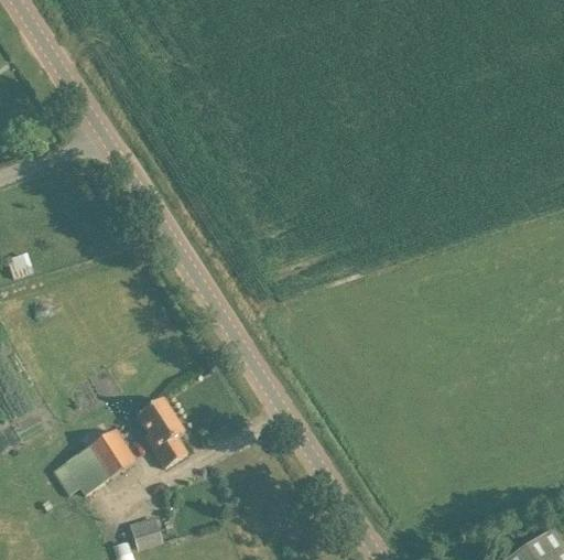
[(28,251),(8,258),(14,278),(34,270),(28,251)]
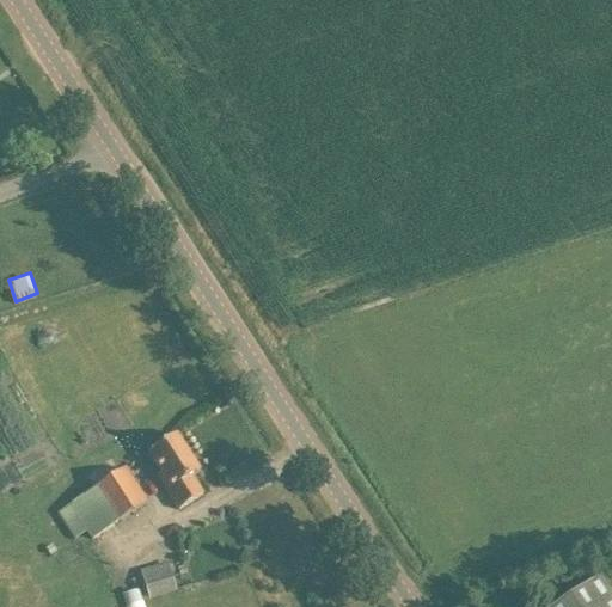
[(177,431),(150,449),(163,468),(157,472),(179,506),(203,490),(193,472),(200,467),(177,431)]
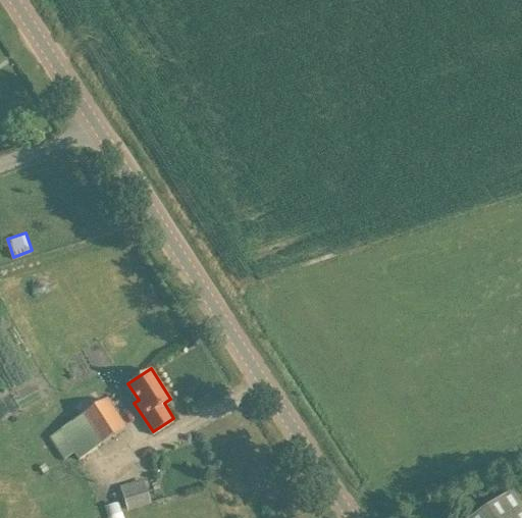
[(59,427),(77,456),(125,425),(107,397),(59,427)]
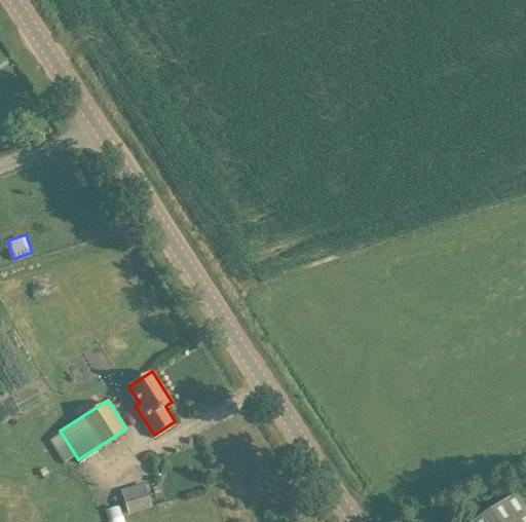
[(118,490),(124,509),(148,501),(142,482),(118,490)]
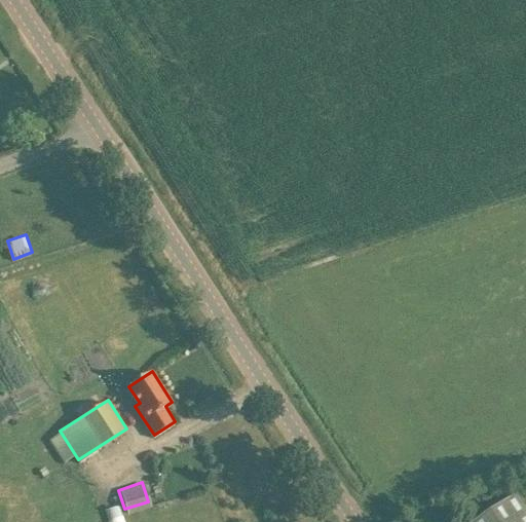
[(525,521),(525,509),(517,495),(475,521),(525,521)]
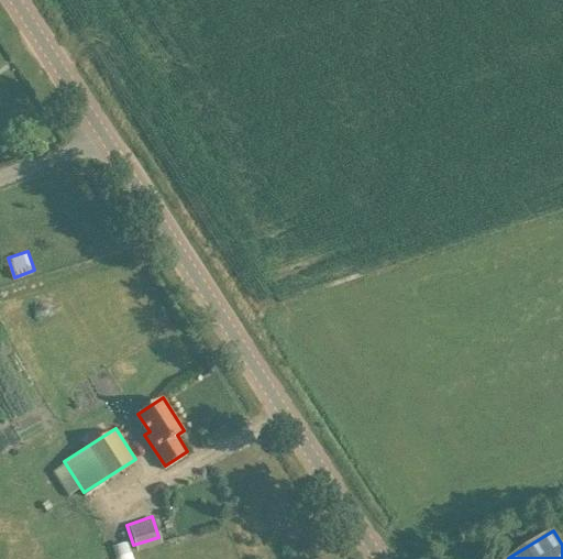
[(133,558),(127,538),(111,544),(116,558),(133,558)]
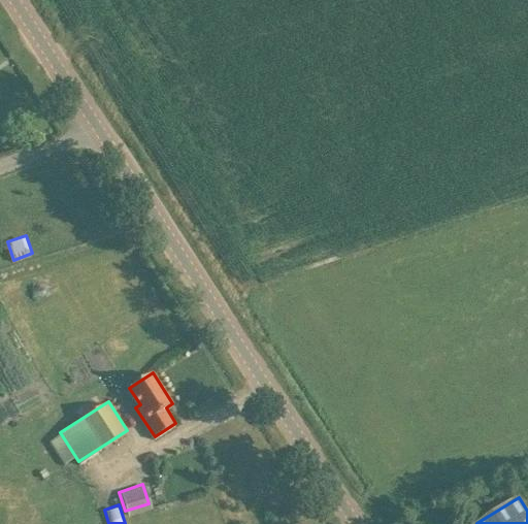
All buildings are outlined.
